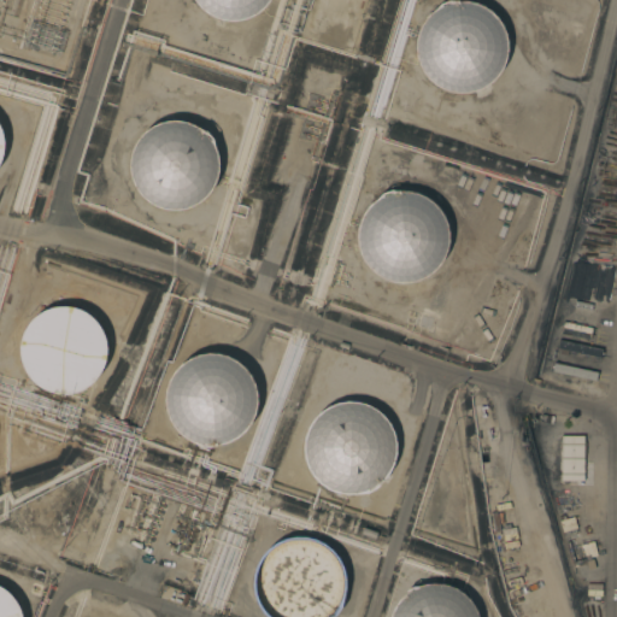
[(238,21),(228,21),(217,18),(209,15),(200,9),(194,0),(269,0),(263,7),(256,13),(246,18),(238,21)]
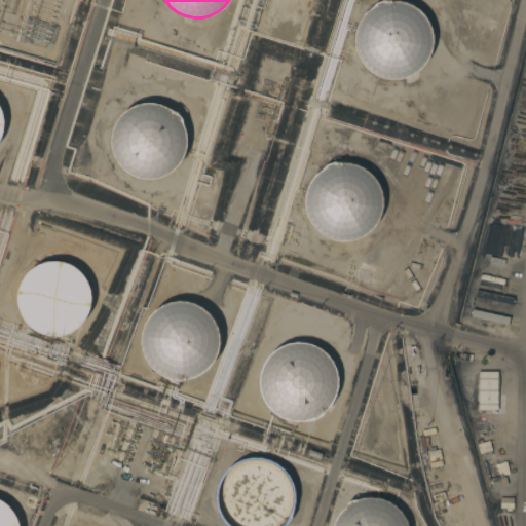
[(405,3),(411,5),(417,9),(422,15),(426,21),(429,28),(431,35),(431,42),(430,49),(427,58),(423,65),(418,69),(408,76),(395,79),(388,79),(377,76),(370,73),(364,68),(360,62),(357,55),(354,48),(353,41),(353,36),(357,26),(362,15),(375,3),(382,0),(389,0),(389,1),(399,1),(405,3)]
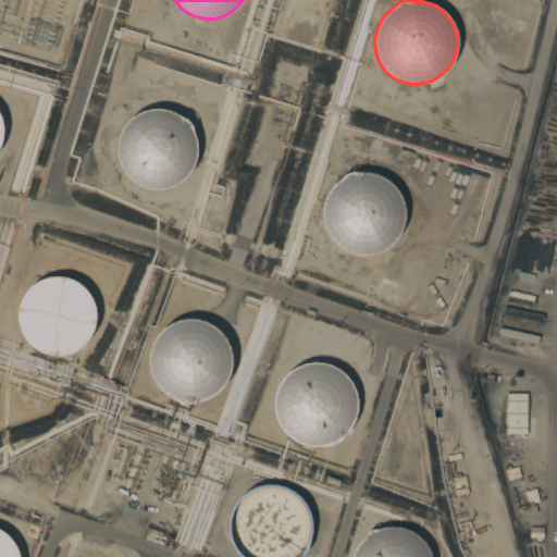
[(149,109),(155,109),(159,109),(169,110),(185,119),(192,125),(196,143),(197,153),(195,162),(193,165),(188,173),(178,183),(174,186),(164,189),(159,189),(149,189),(144,187),(134,183),(126,176),(123,172),(118,161),(116,157),(116,147),(118,141),(119,134),(124,125),(127,121),(137,113),(149,109)]
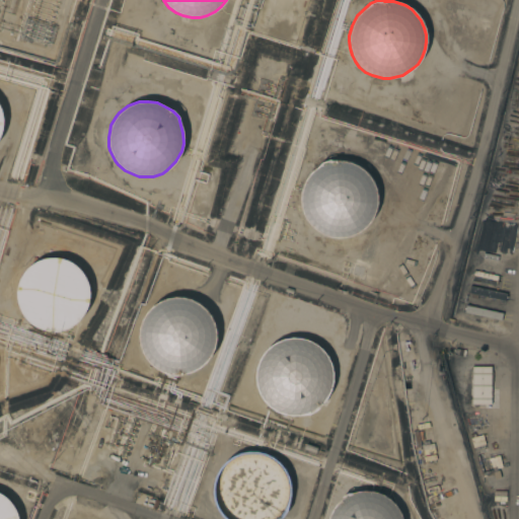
[(351,163),(358,165),(362,169),(368,174),(373,183),(374,187),(376,196),(376,202),(375,209),(372,216),(367,224),(361,230),(354,234),(342,238),(330,237),(321,234),(315,231),(310,226),(305,221),(302,215),(300,207),(299,201),(299,196),(301,186),(309,172),(320,162),(328,159),(343,161),(351,163)]
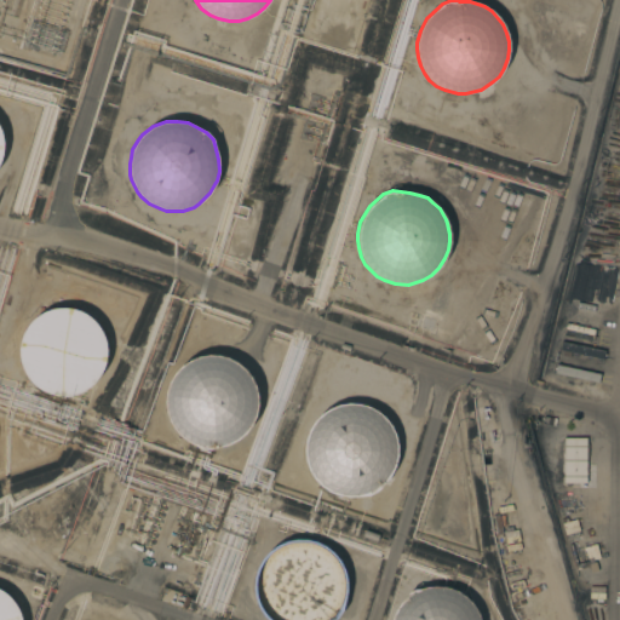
[(61,305),(69,305),(76,308),(85,311),(92,317),(98,325),(102,332),(105,340),(105,349),(105,357),(104,365),(101,371),(97,378),(91,384),(85,389),(76,392),(68,395),(58,396),(50,394),(41,391),(34,388),(28,382),(24,377),(21,371),(17,362),(16,355),(16,345),(17,337),(21,328),(27,321),(33,315),(40,310),(47,306),(55,305),(61,305)]
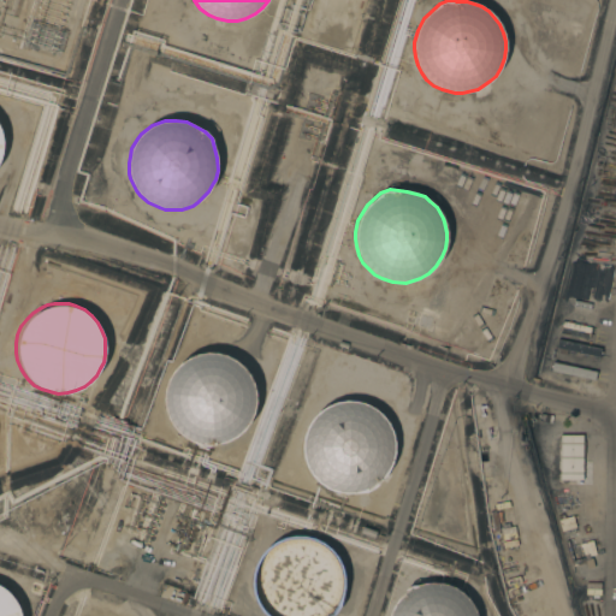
[(205,353),(213,353),(221,354),(231,357),(238,362),(246,368),(252,377),(255,385),(258,394),(258,402),(256,410),(254,418),(252,425),(246,431),(240,438),(231,443),(223,446),(213,448),(203,448),(195,445),(187,442),(181,437),(175,432),(170,426),(166,419),(164,410),(163,401),(164,391),(166,381),(171,373),(177,366),(183,361),(190,356),(197,354),(205,353)]
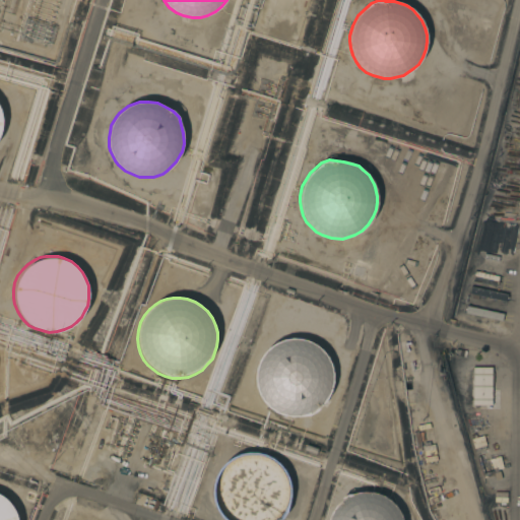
[(287,339),(295,339),(302,340),(309,342),(315,346),(321,351),(326,359),(329,365),(331,372),(331,379),(330,385),(329,391),(326,397),(322,403),(317,408),(311,412),(303,415),(296,416),(287,416),(280,415),(274,412),(268,408),(264,404),(260,399),(257,393),(255,387),(254,379),(254,371),(256,364),(260,356),(265,350),(270,346),(276,342),(281,340),(287,339)]
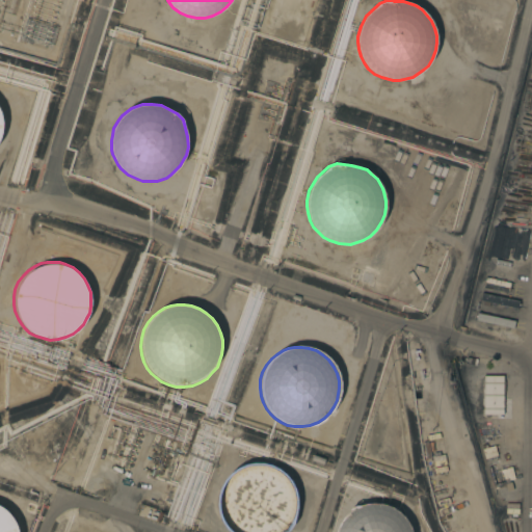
[(474,376),(482,376),(482,418),(474,418),(474,376)]
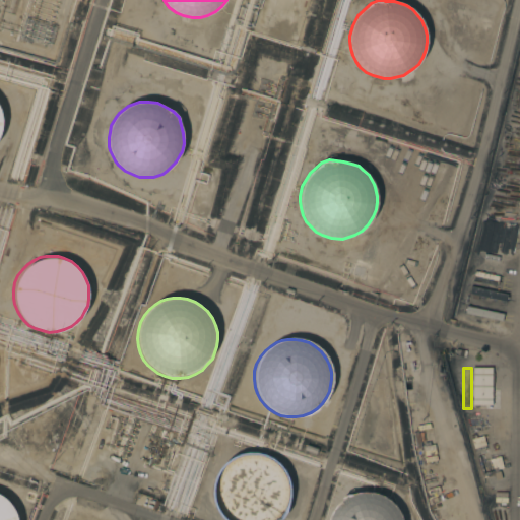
[(472,368),(492,368),(492,405),(472,405),(472,368)]
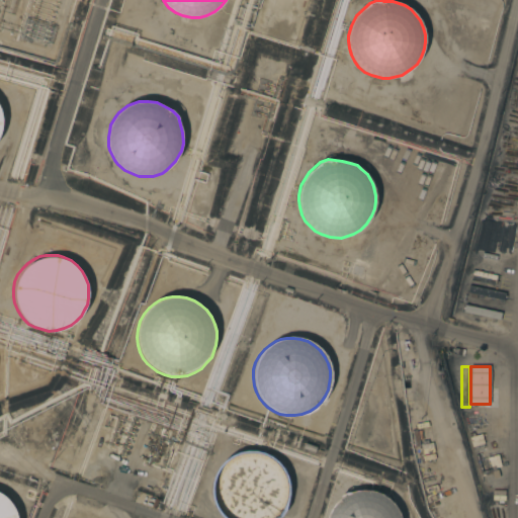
[(253,450),(260,450),(267,452),(273,456),(280,460),(285,466),(289,473),(292,482),(293,489),(292,496),(291,502),(289,508),(285,514),(281,517),(225,517),(222,514),(218,509),(216,502),(213,495),(213,487),(214,479),(218,471),(223,464),(228,459),(234,455),(240,452),(247,451),(253,450)]
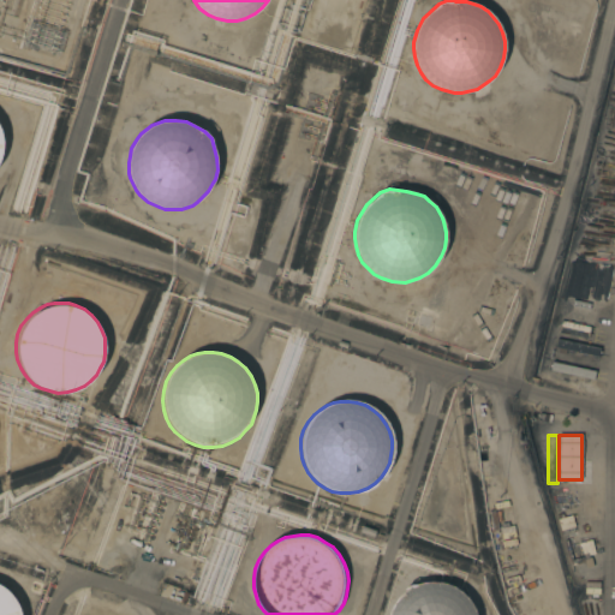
[(440,581),(447,584),(454,587),(464,595),(471,603),(475,611),(475,614),(388,614),(392,605),(404,589),(411,584),(416,584),(428,581),(440,581)]
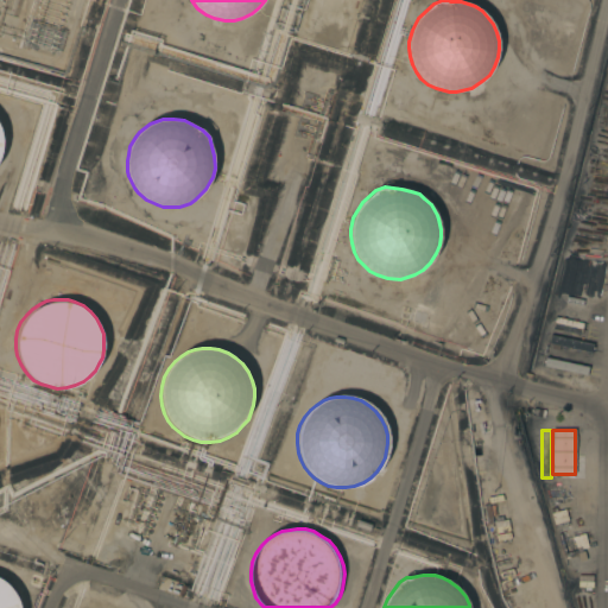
[(0,607),(0,577),(7,582),(14,588),(19,595),(23,603),(23,607),(0,607)]
